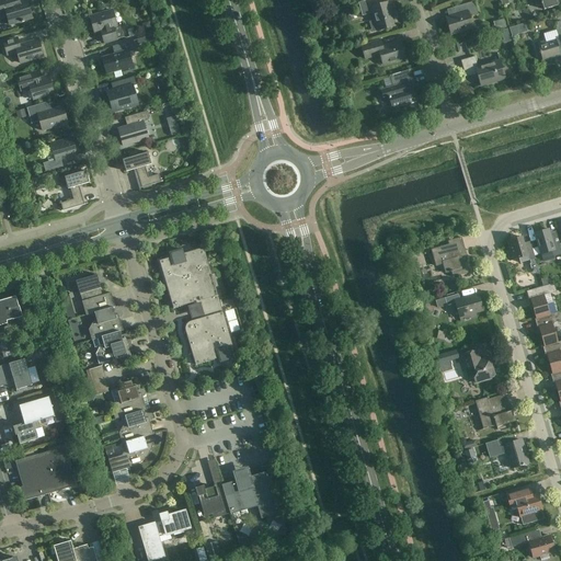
[(20,0),(0,0),(0,15),(6,13),(9,25),(21,22),(22,23),(24,22),(24,21),(32,19),(25,0),(24,0),(21,1),(20,0)]
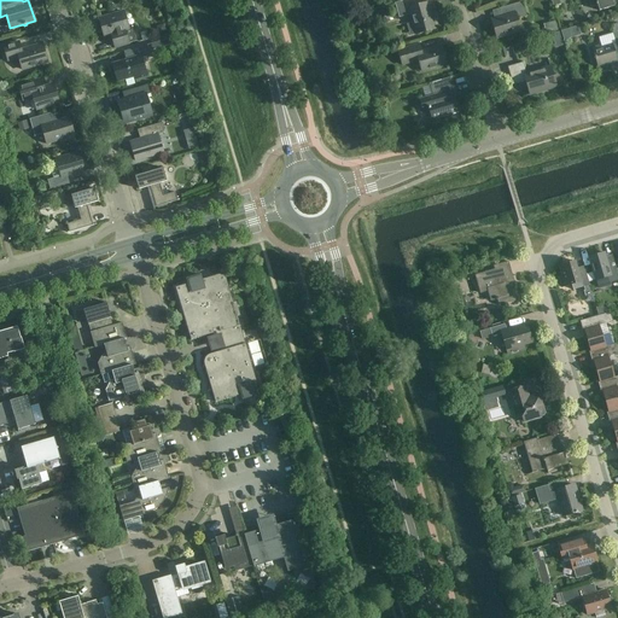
[(413,23),(408,25),(410,35),(415,33),(415,34),(435,29),(430,13),(431,13),(429,3),(415,6),(413,0),(404,0),(395,4),(398,18),(410,15),(413,23)]
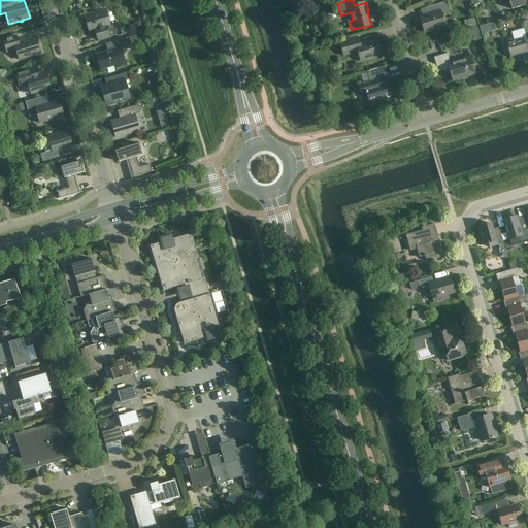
[(502,0),(505,6),(510,5),(512,9),(524,5),(522,0),(502,0)]
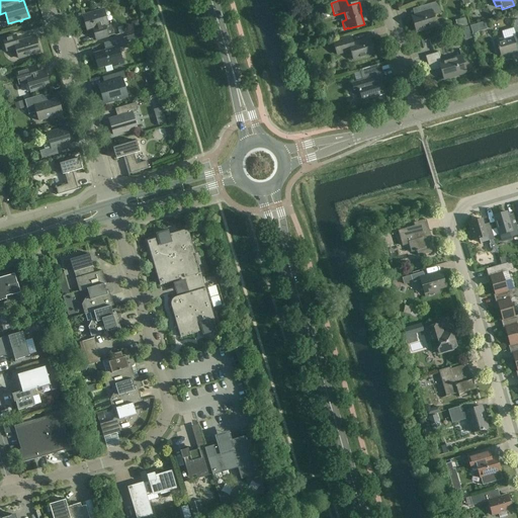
[(416,32),(417,32),(436,26),(433,16),(441,13),(438,2),(418,7),(420,14),(412,17),(416,32)]
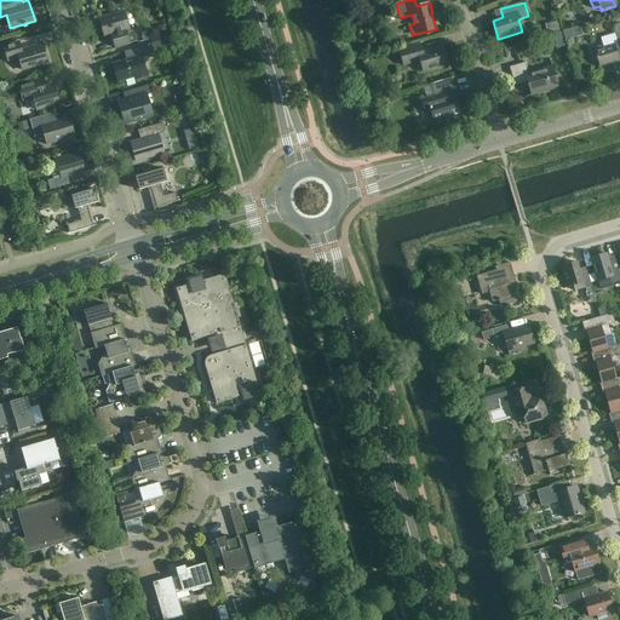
[(382,23),(391,21),(388,9),(379,11),(382,23)]
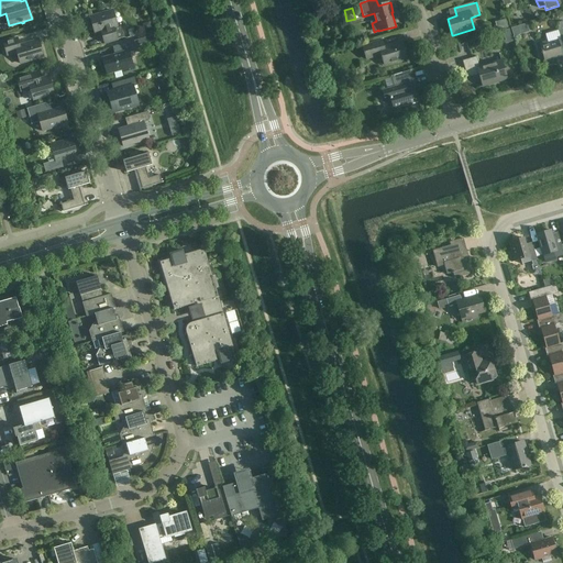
[(105,44),(124,37),(120,25),(118,26),(112,11),(90,18),(95,34),(101,32),(105,44)]
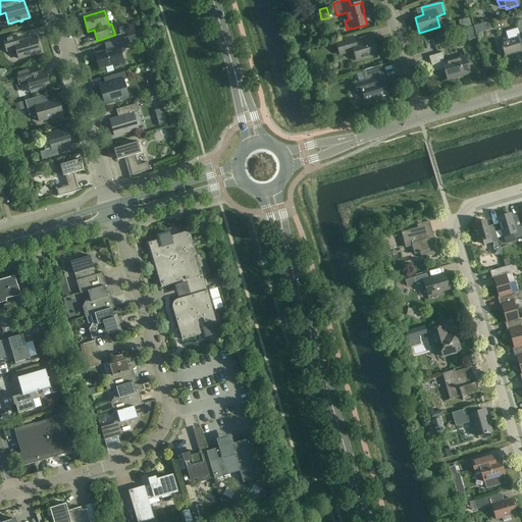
[(505,52),(506,55),(506,56),(521,51),(521,19),(520,20),(519,20),(518,21),(517,22),(517,24),(517,25),(517,28),(520,37),(502,42),(503,46),(501,50),(505,52)]
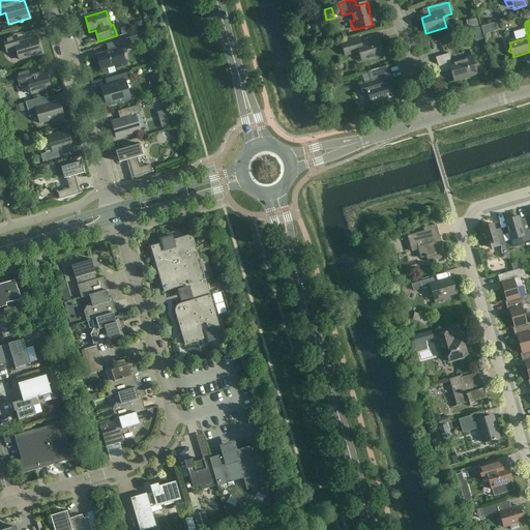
[(491,33),(488,25),(481,27),(483,34),(491,33)]
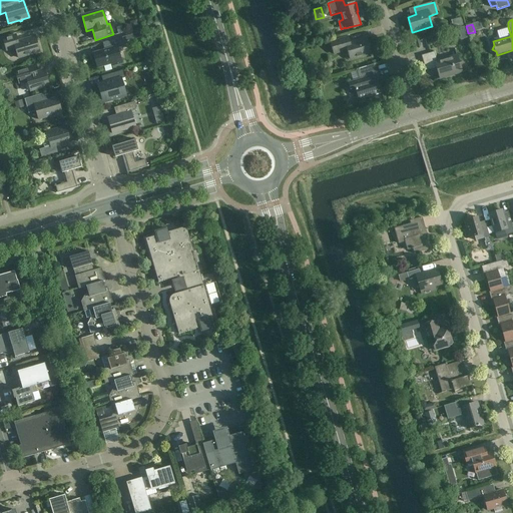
[(497,29),(499,35),(507,33),(506,27),(497,29)]
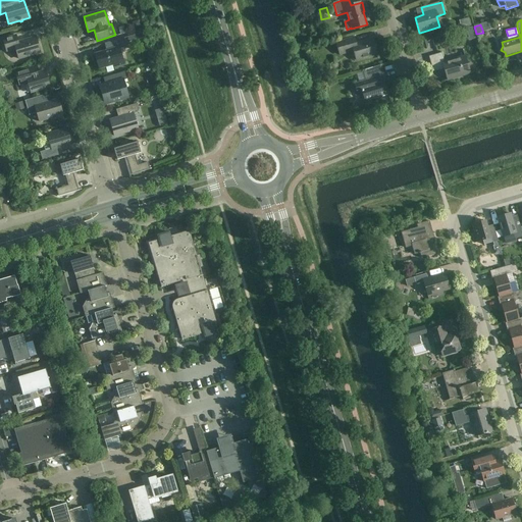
[(18,43),(15,36),(2,39),(6,52),(15,49),(18,59),(40,53),(36,38),(18,43)]
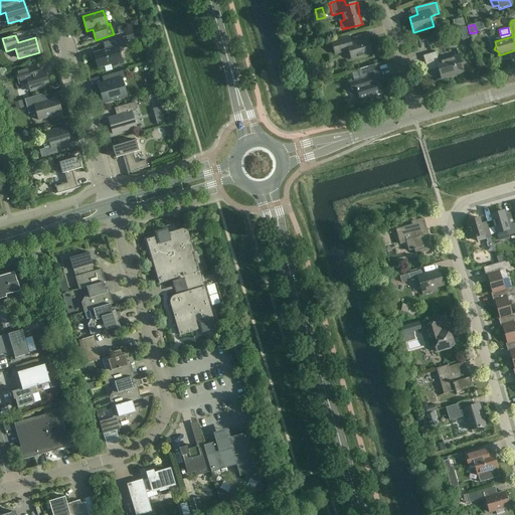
[(94,53),(98,68),(112,64),(112,66),(122,63),(118,48),(125,46),(123,37),(106,42),(108,49),(94,53)]
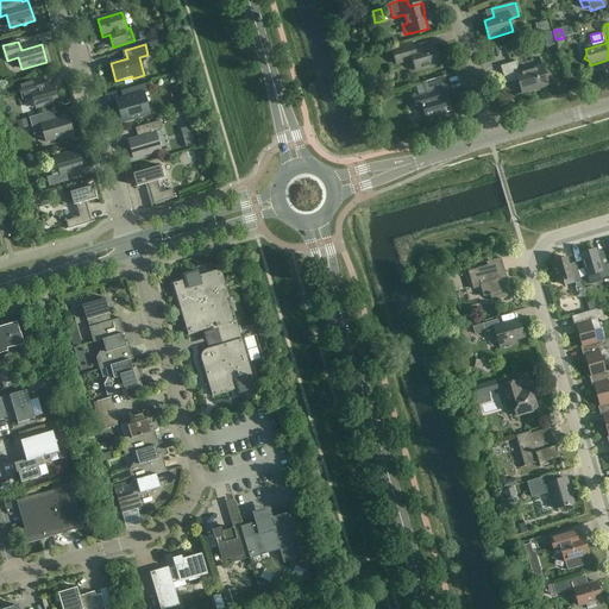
[(396,64),(413,60),(415,70),(440,63),(434,46),(415,52),(413,44),(391,50),(396,64)]
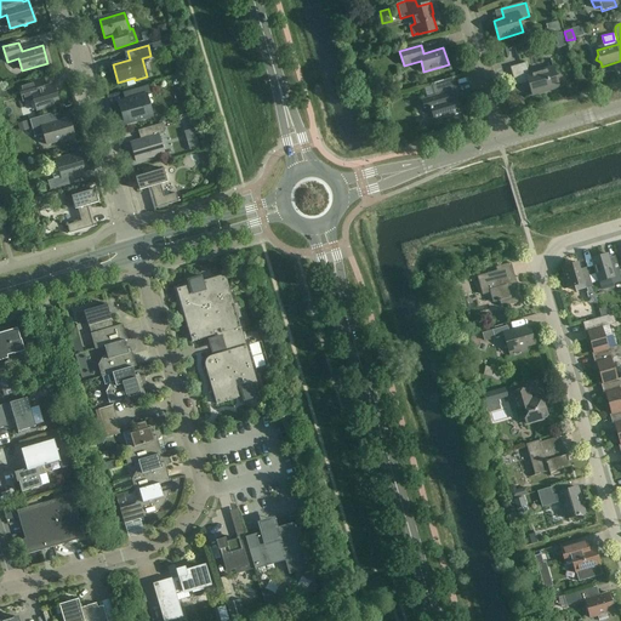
[(528,81),(531,95),(533,96),(559,87),(553,67),(528,74),(525,63),(510,68),(514,85),(528,81)]
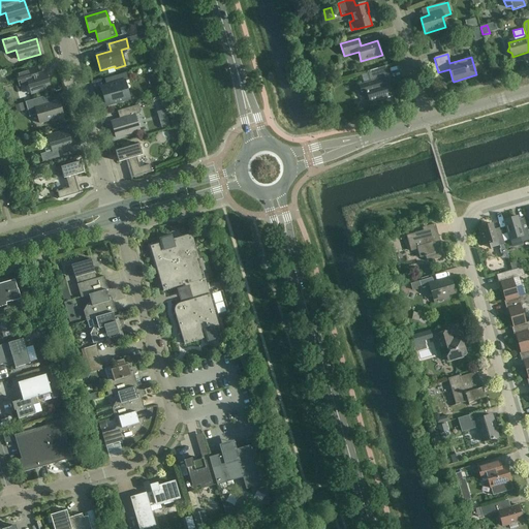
[(312,57),(301,64),(307,74),(318,66),(312,57)]
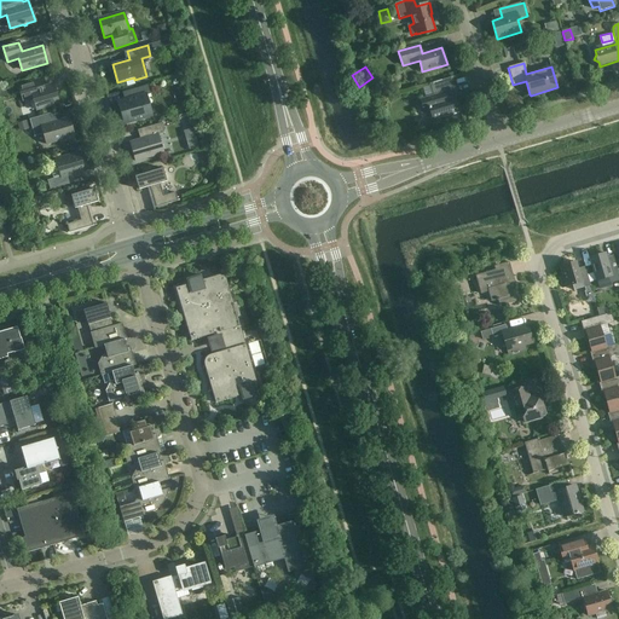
[(432,121),(460,113),(461,113),(451,77),(429,84),(433,96),(420,99),(423,111),(428,110),(432,121)]
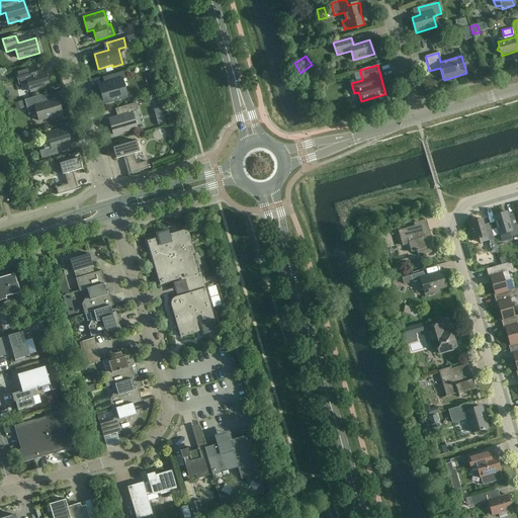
[(37,73),(35,66),(15,72),(18,84),(27,82),(30,92),(50,86),(45,71),(37,73)]
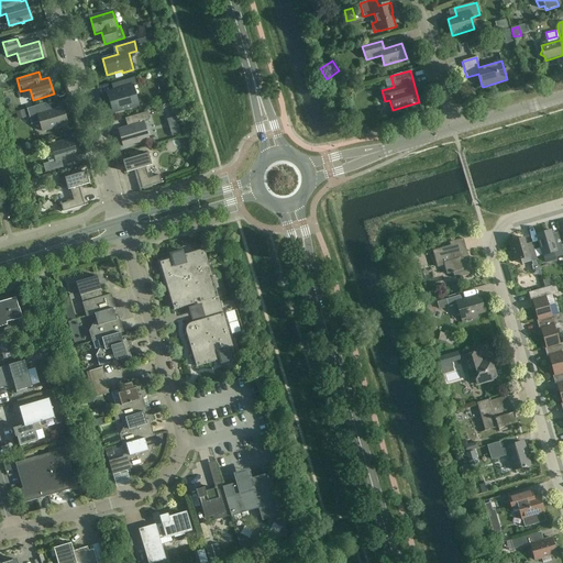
[(116,84),(118,90),(111,92),(117,111),(134,106),(129,88),(136,86),(134,78),(116,84)]
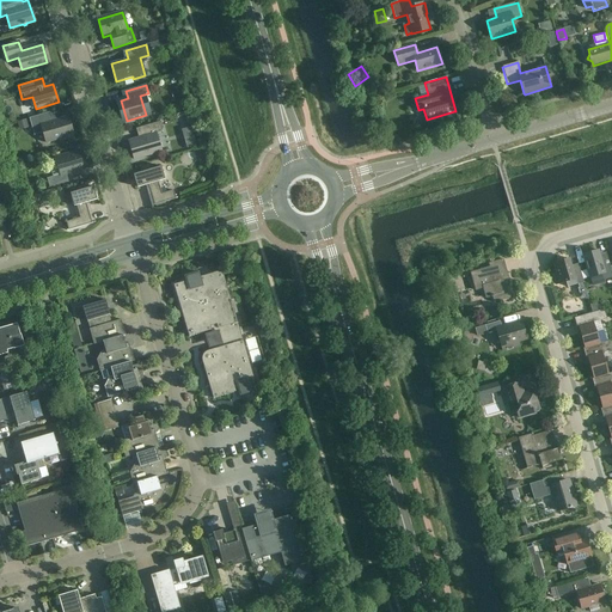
[(29,118),(34,135),(43,133),(47,144),(59,139),(60,141),(74,138),(68,116),(48,122),(46,114),(29,118)]
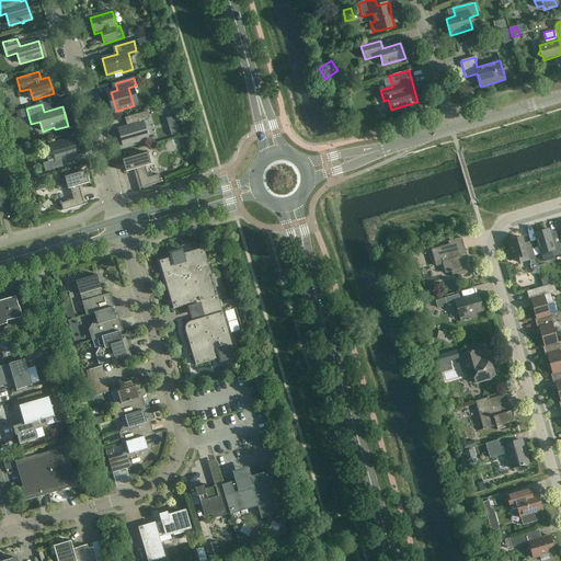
[(130,116),(134,125),(117,129),(123,147),(148,139),(142,122),(149,121),(147,112),(130,116)]
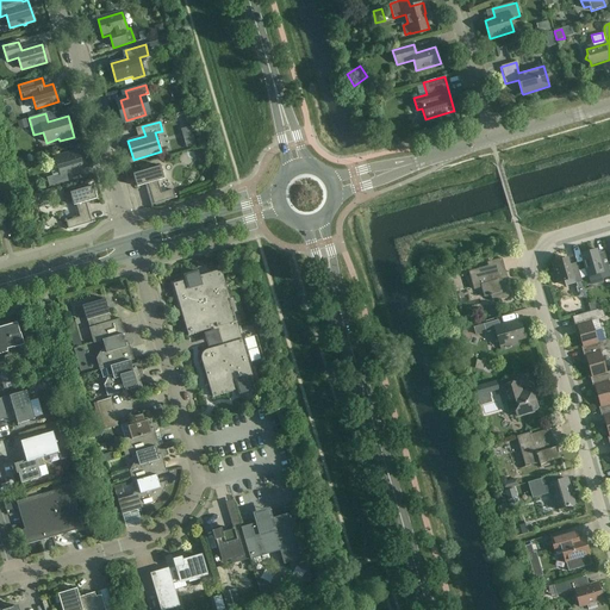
[(78,150),(55,157),(60,174),(47,178),(49,187),(68,181),(66,173),(82,168),(78,150)]
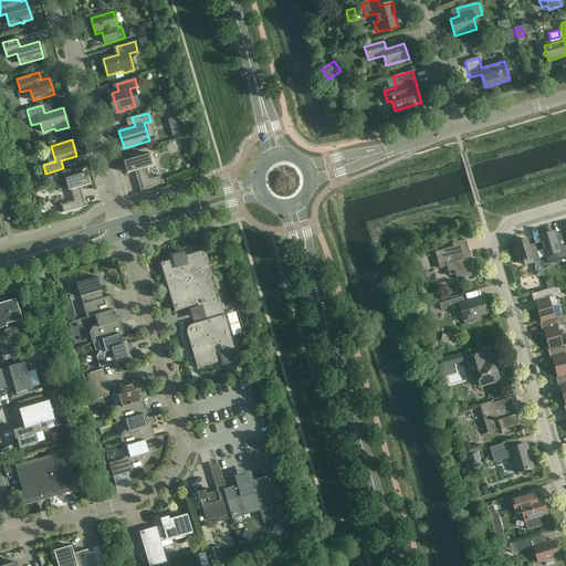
[(137,170),(143,189),(143,190),(163,184),(160,176),(149,179),(146,168),(153,166),(149,154),(124,161),(127,174),(137,170)]
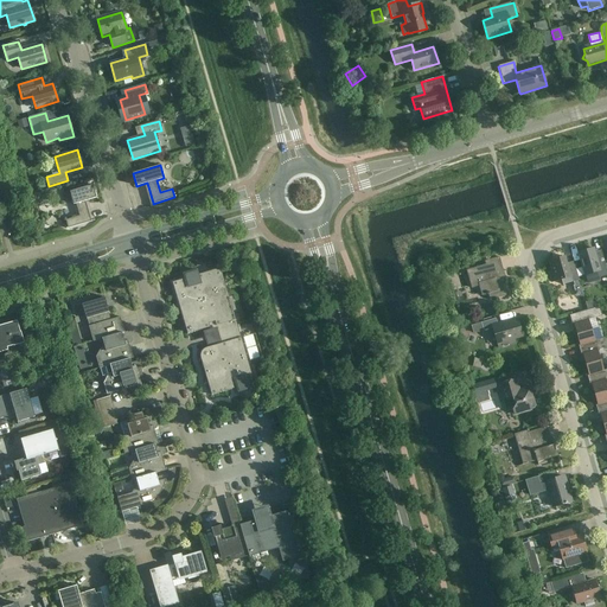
[(91,222),(91,221),(85,202),(96,198),(93,185),(70,192),(74,205),(76,204),(80,216),(65,221),(68,229),(91,222)]
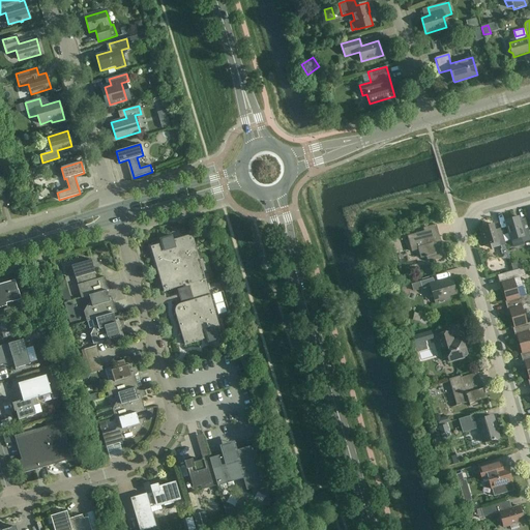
[(521,238),(522,242),(526,241),(528,247),(529,246),(529,236),(528,228),(522,230),(518,217),(505,221),(510,240),(521,238)]
